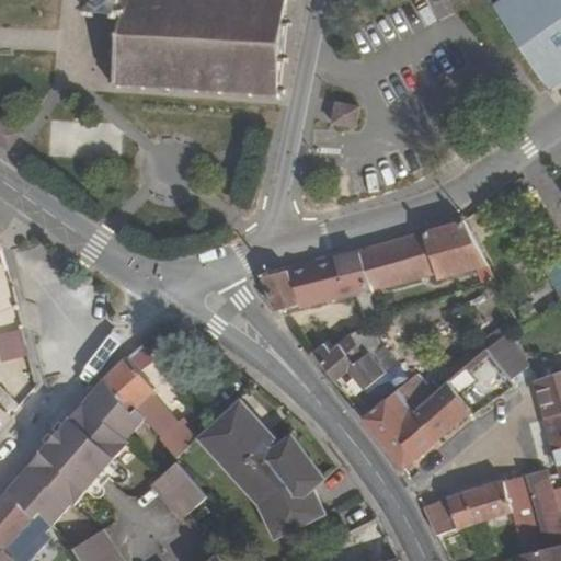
[(91,0),(91,3),(84,2),(84,8),(91,8),(91,15),(95,15),(96,9),(116,11),(116,16),(121,18),(118,48),(111,47),(111,50),(117,52),(116,80),(112,82),(114,87),(119,82),(141,84),(141,89),(146,90),(146,84),(167,86),(167,91),(170,91),(170,86),(193,87),(193,95),(202,96),(202,88),(218,89),(217,95),(222,96),(222,90),(248,91),(248,98),(253,98),(254,91),(275,92),(275,101),(279,101),(281,93),(285,93),(286,89),(281,89),(284,63),(288,63),(288,57),(285,57),(287,27),(293,27),(293,22),(288,22),(288,0),(91,0)]
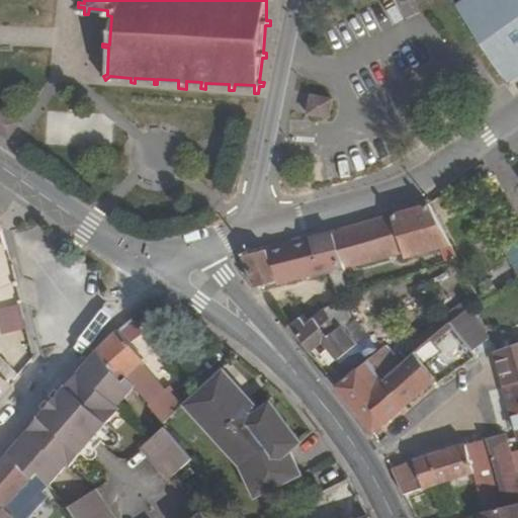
[(517,0),(460,0),(454,4),(505,81),(517,71),(517,0)]
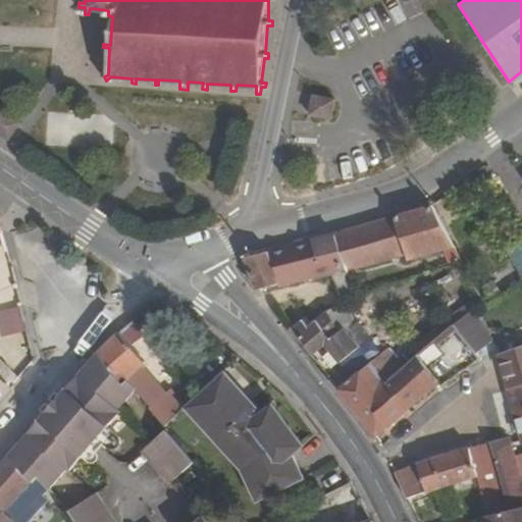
[(331,117),(334,98),(314,95),(311,114),(331,117)]
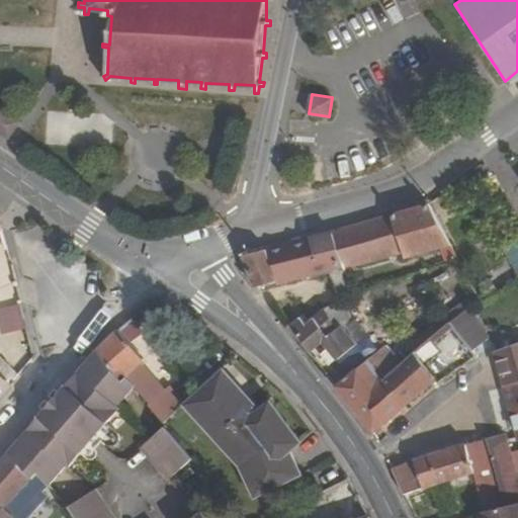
[(0,128),(8,135),(16,124),(0,112),(0,128)]
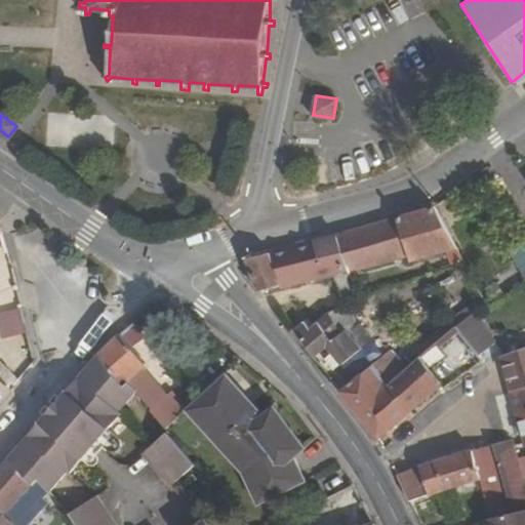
[(484,167),(478,171),(485,184),(491,178),(484,167)]
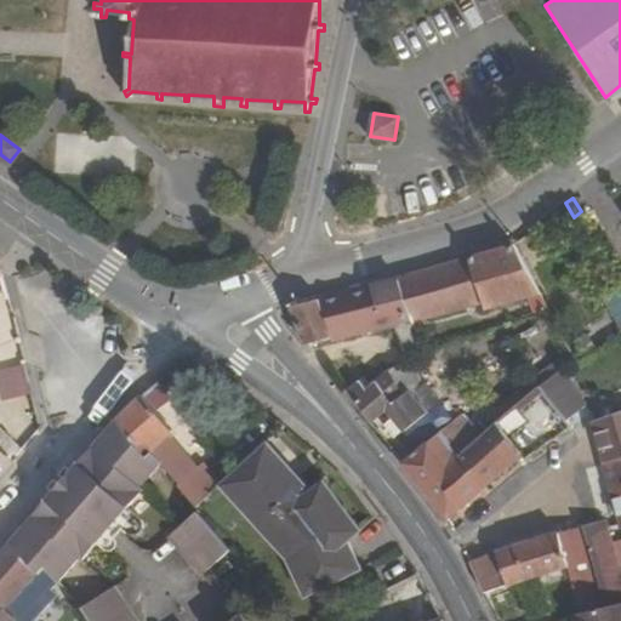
[(394,279),(410,323),(482,303),(484,312),(527,298),(531,313),(543,309),(511,245),(393,277),(394,279)]
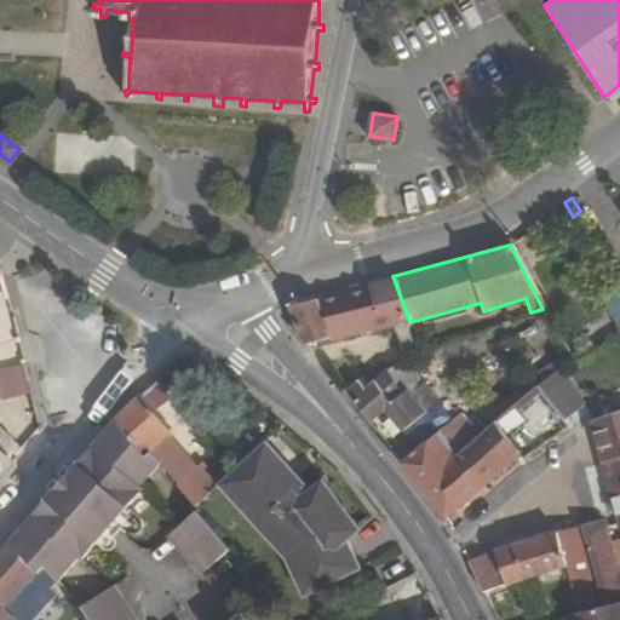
[(351,288),(315,297),(331,338),(390,322),(403,354),(419,348),(409,322),(394,279),(351,288)]
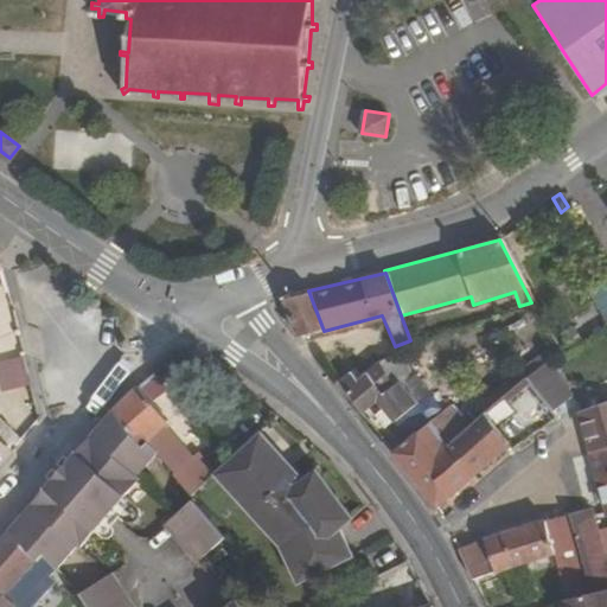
[(606,326),(606,278),(587,291),(606,327),(606,326)]
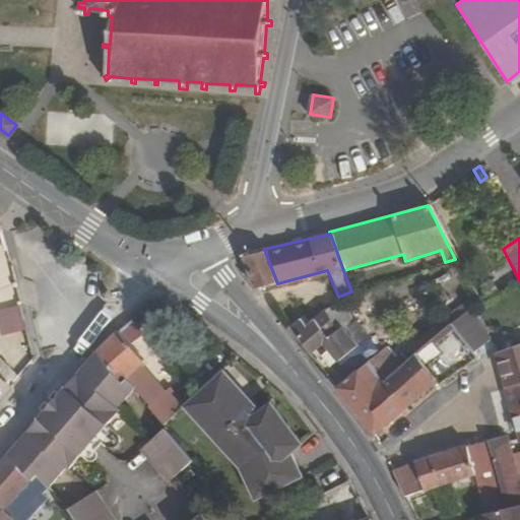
[(254,289),(277,283),(264,249),(241,254),(247,272),(254,289)]
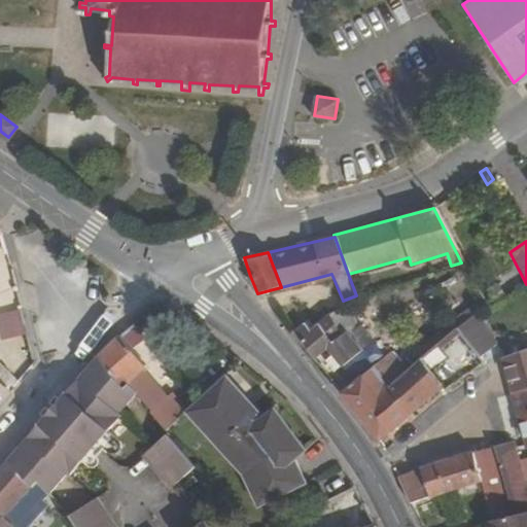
[(492,302),(501,296),(494,283),(485,288),(492,302)]
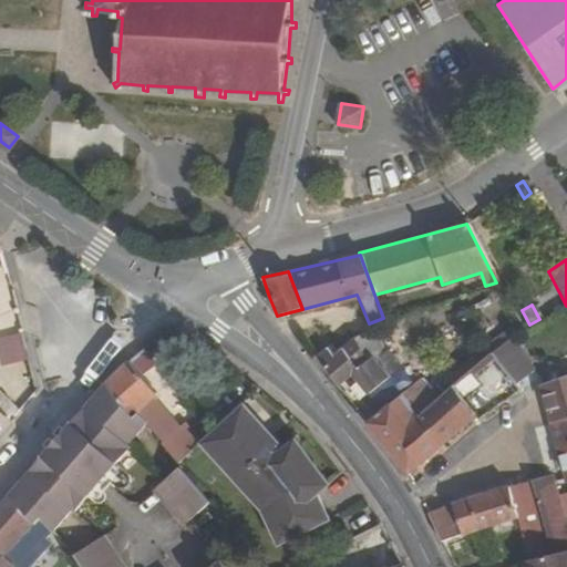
[(398,366),(383,349),(382,349),(369,328),(330,352),(325,347),(313,357),(336,384),(350,373),(366,393),(398,366)]
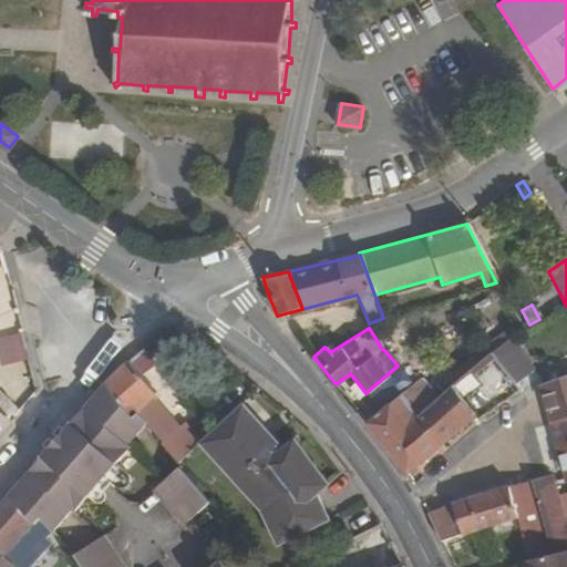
[(0,336),(0,364),(27,362),(24,333),(0,336)]
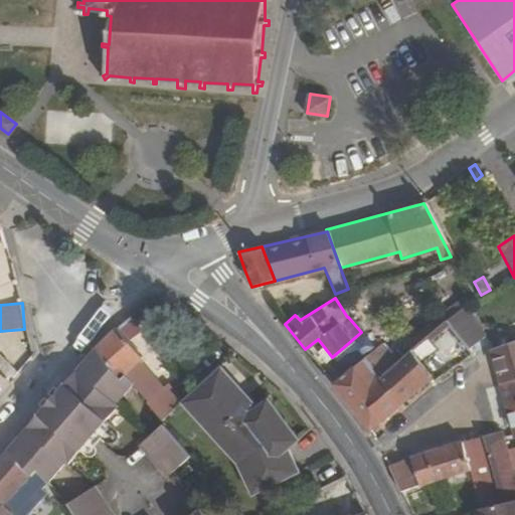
[(467,347),(482,335),(459,307),(444,319),(467,347)]
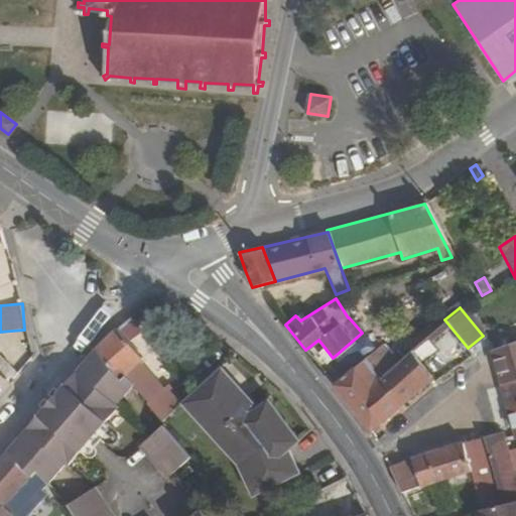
[(118,328),(97,349),(121,375),(124,373),(134,384),(154,407),(153,408),(164,421),(184,401),(170,385),(166,388),(142,362),(146,359),(130,342),(142,331),(131,317),(118,328)]
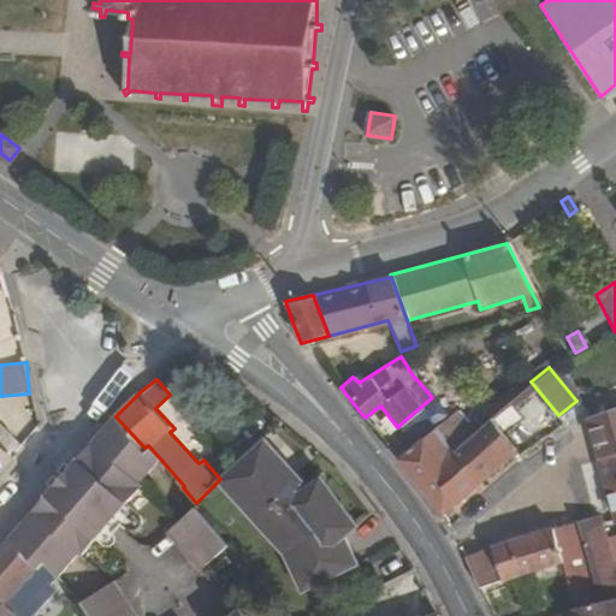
[(511,451),(516,456),(564,421),(558,415),(531,381),(487,418),(514,450),(511,451)]
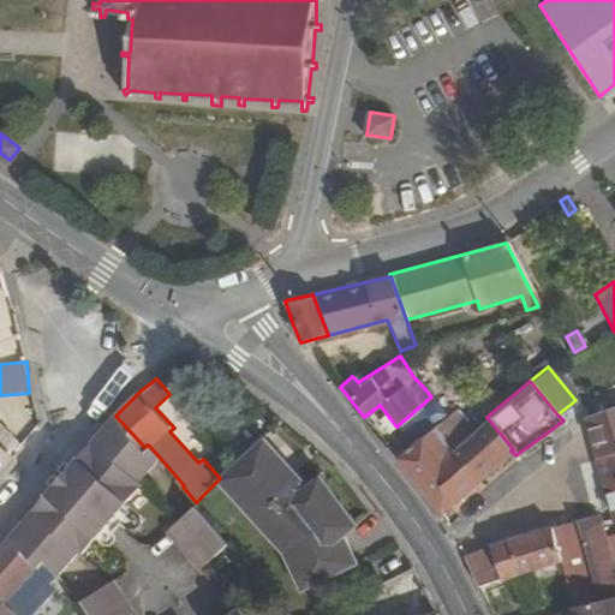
[(614,404),(584,416),(596,458),(614,452),(614,404)]
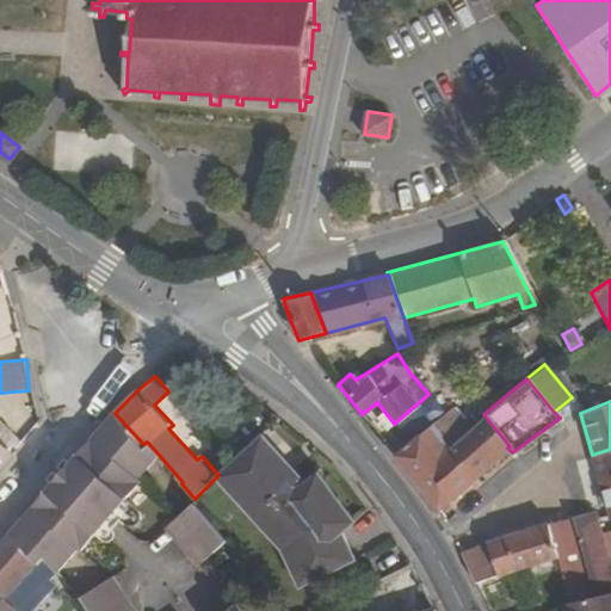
[(466,429),(449,407),(426,426),(446,448),(466,429)]
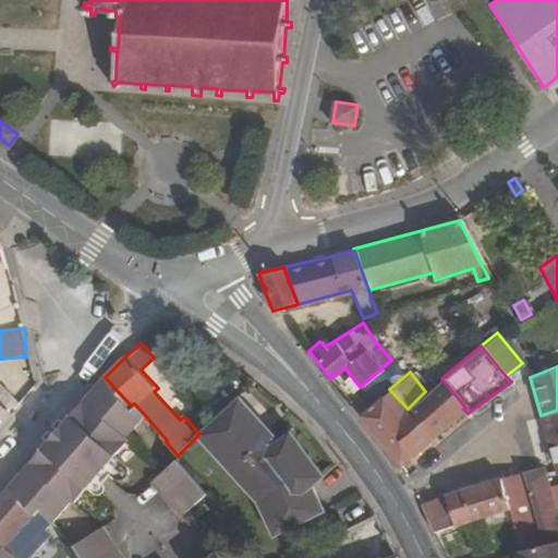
[(134,403),(131,405),(105,377),(85,400),(126,436),(145,415),(134,403)]
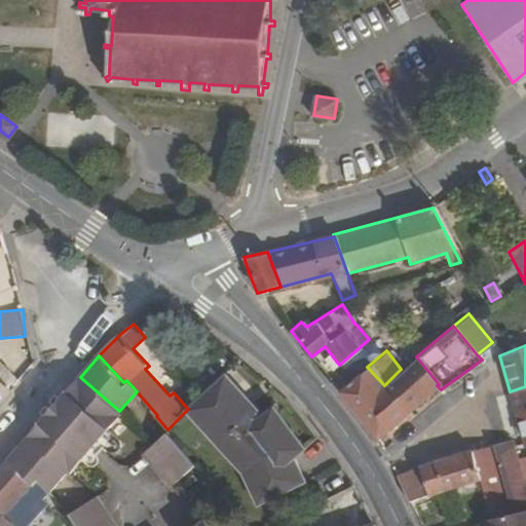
[(437,385),(439,384),(416,357),(401,369),(384,385),(407,411),(437,385)]
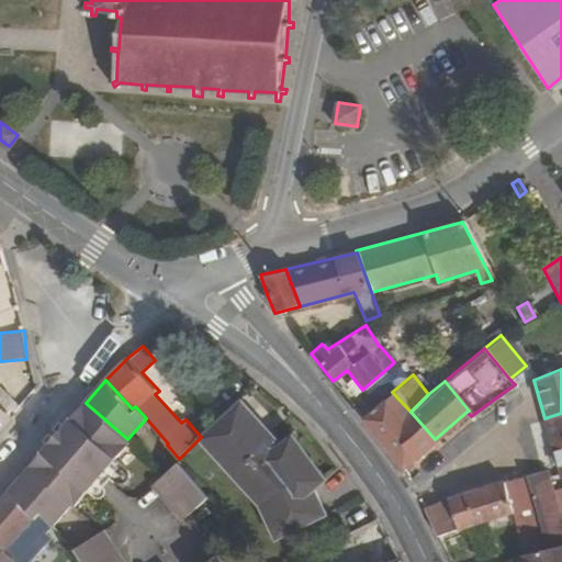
[(411,412),(392,392),(361,417),(379,440),(402,468),(435,439),(411,412)]
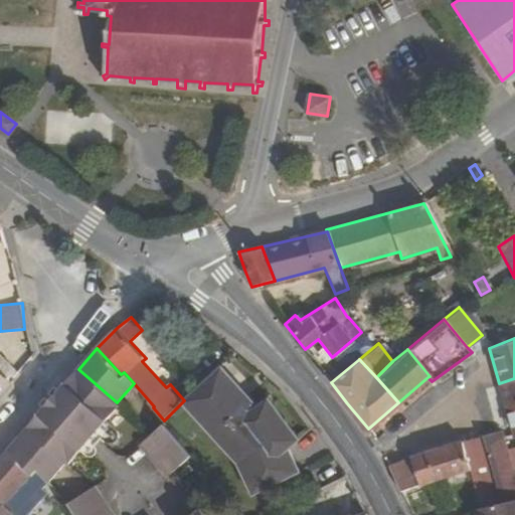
[(300,471),(290,450),(300,440),(271,399),(259,407),(243,390),(222,366),(184,400),(184,401),(184,402),(238,464),(253,495),(301,472),(300,471)]
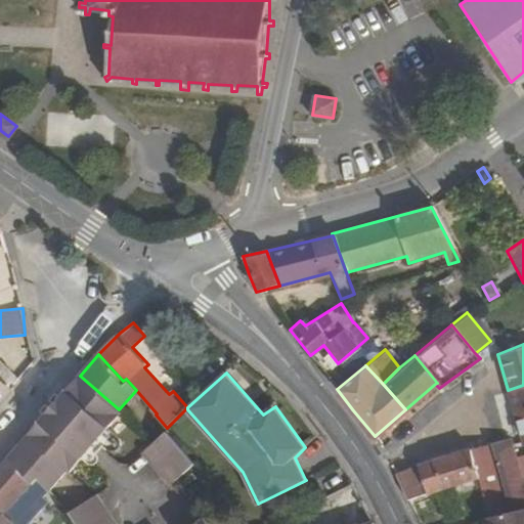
[(79,400),(110,426),(122,411),(119,409),(80,376),(68,390),(79,400)]
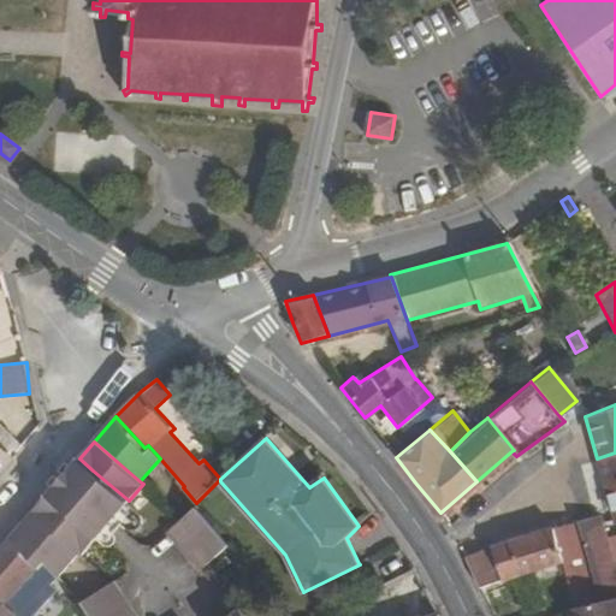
[(0,473),(13,458),(0,446),(0,473)]
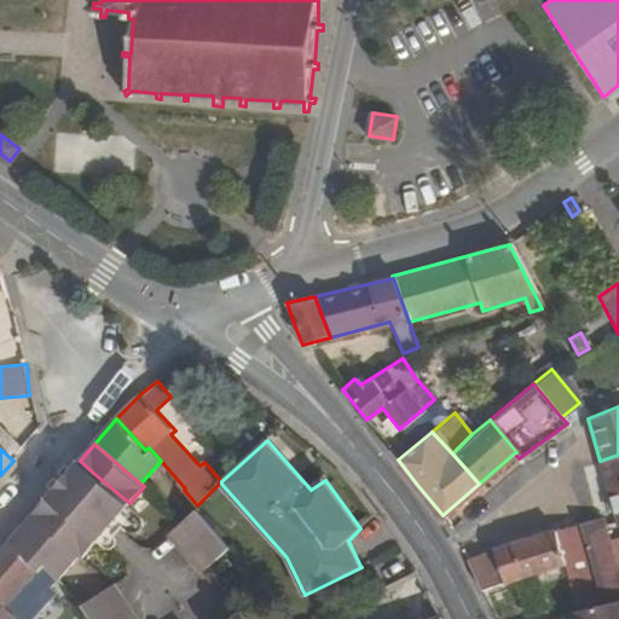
[(617,525),(618,524),(618,455),(600,461),(614,515),(617,525)]
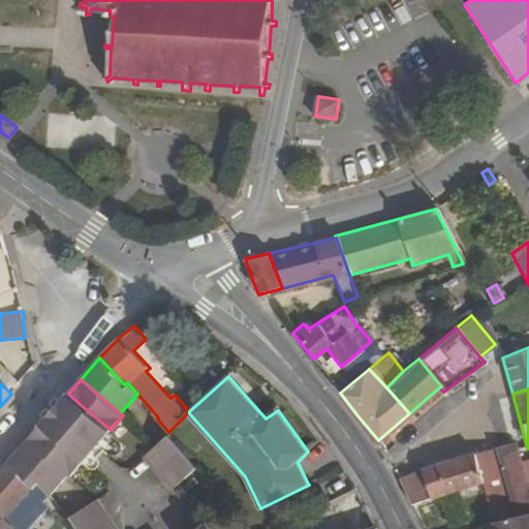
[(66,418),(80,404),(68,394),(55,408),(66,418)]
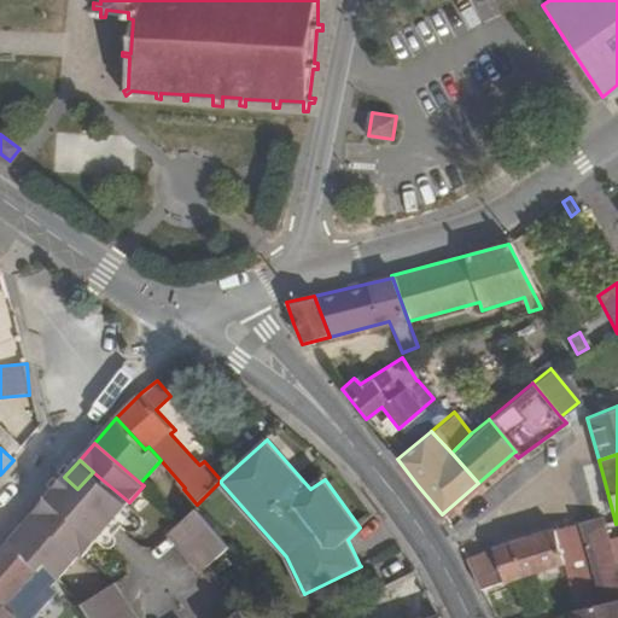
[(124,508),(129,502),(93,472),(77,489),(115,520),(124,508)]
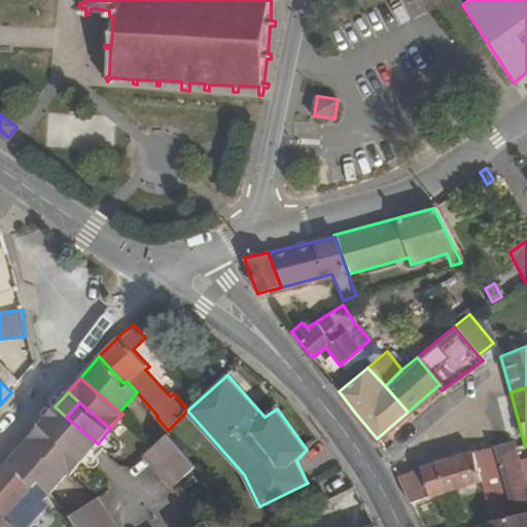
[(96,445),(98,444),(66,417),(55,407),(41,422),(83,459),(96,445)]
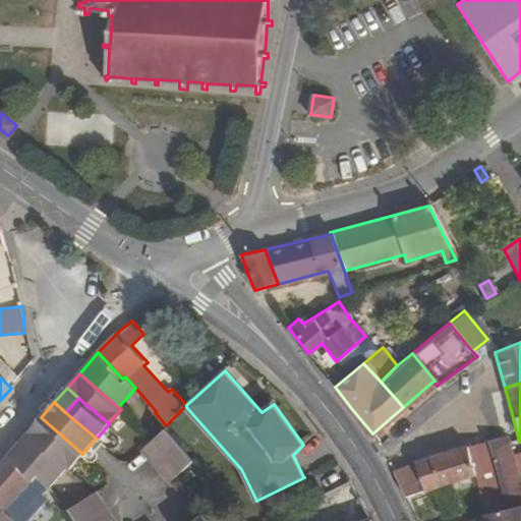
[(41,417),(29,431),(68,466),(70,468),(82,454),(41,417)]
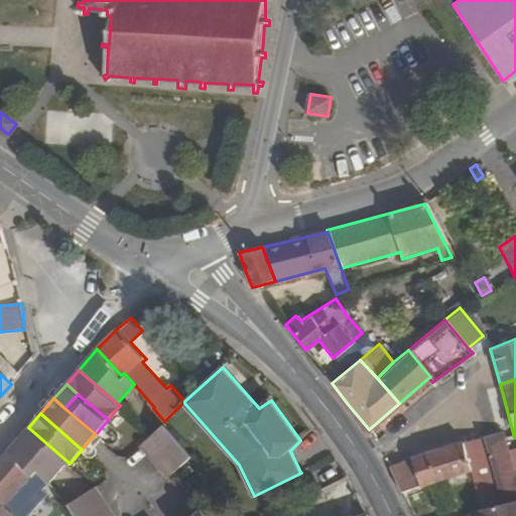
[(137,445),(165,478),(194,455),(164,421),(137,445)]
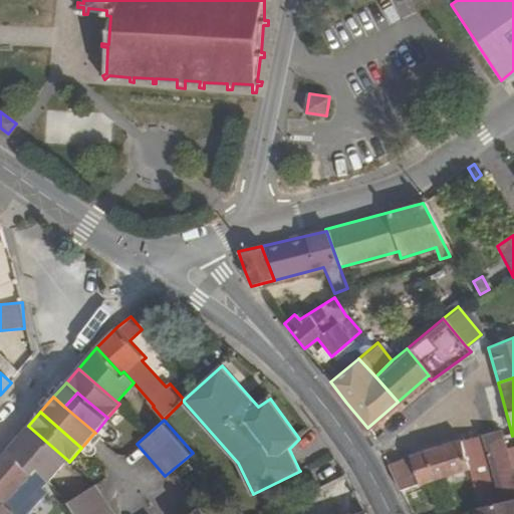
[(95,433),(93,434),(108,447),(111,447),(113,446),(116,444),(117,442),(118,439),(118,436),(103,423),(95,433)]
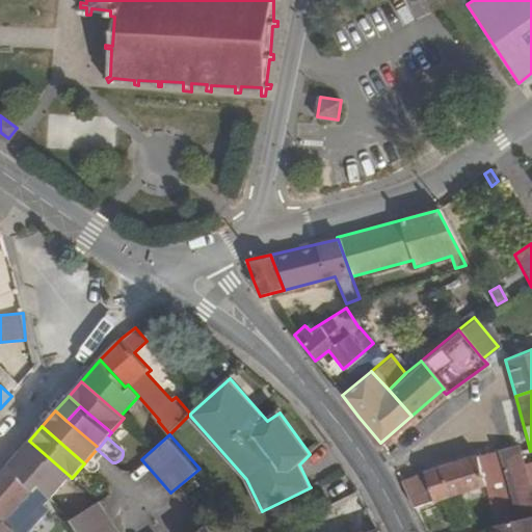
[(52,496),(70,476),(29,441),(9,463),(32,490),(40,483),(52,496)]
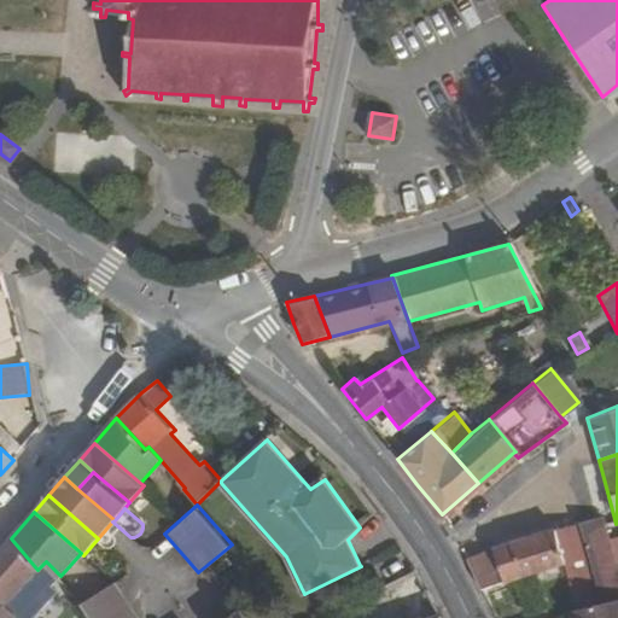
[(598,604),(617,598),(617,584),(601,517),(578,523),(598,604)]
